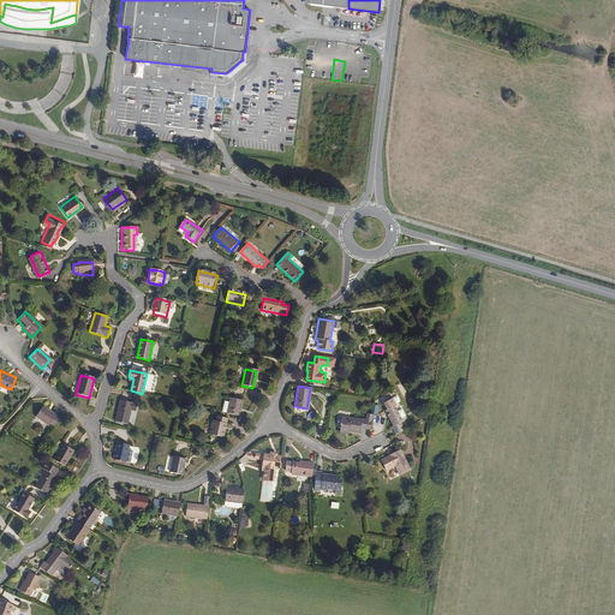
[(402,421),(393,405),(395,404),(392,396),(383,400),(387,407),(386,408),(393,424),(390,425),(395,435),(404,430),(399,422),(402,421)]
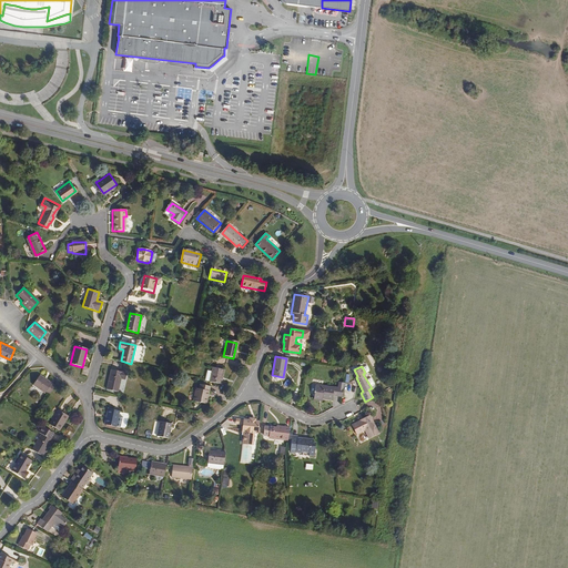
[(209,382),(221,384),(223,371),(212,367),(212,372),(206,371),(204,381),(209,382)]
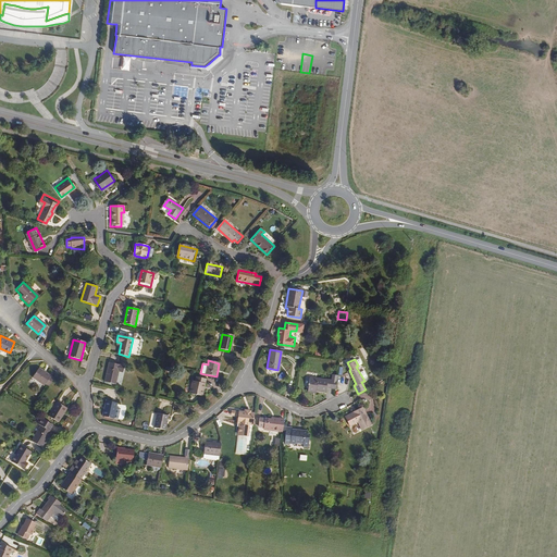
[(115,384),(118,372),(122,373),(124,366),(108,362),(103,381),(115,384)]
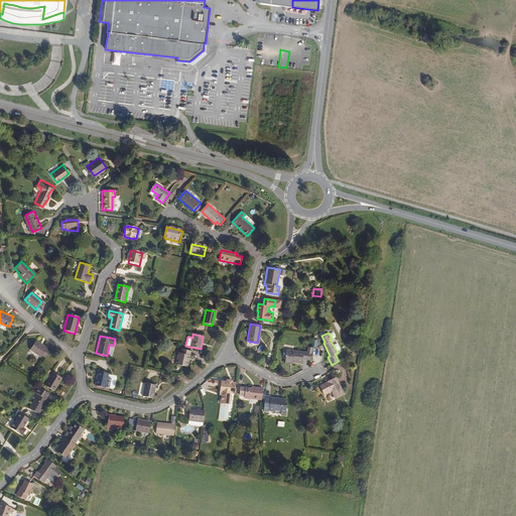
[(35,340),(28,349),(39,357),(41,355),(44,357),(49,350),(35,340)]
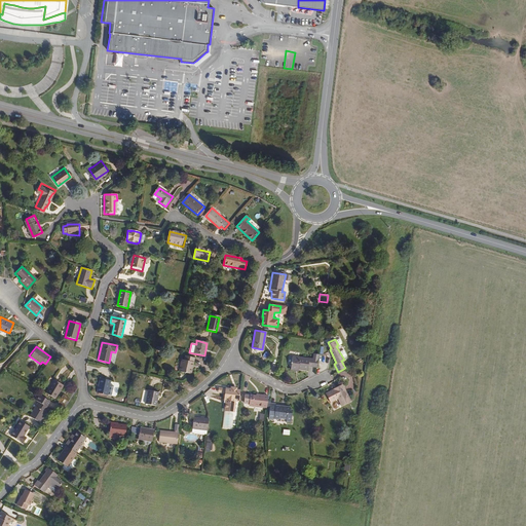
[(316,368),(317,354),(312,354),(312,359),(292,355),(290,370),(297,371),(297,370),(307,371),(308,367),(316,368)]
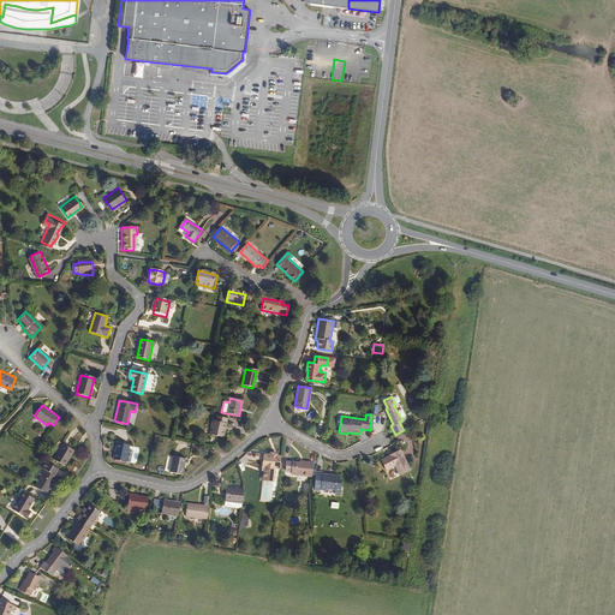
[(222,437),(226,419),(216,417),(215,422),(212,421),(209,435),(222,437)]
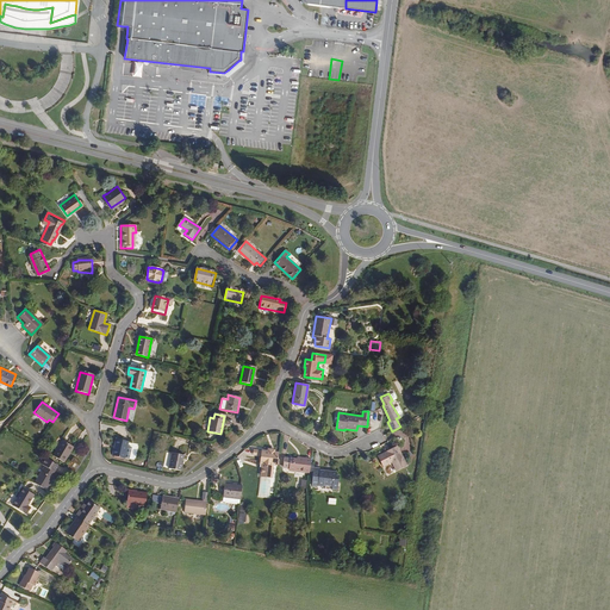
[(125,447),(126,441),(113,439),(111,456),(123,459),(123,458),(125,447)]
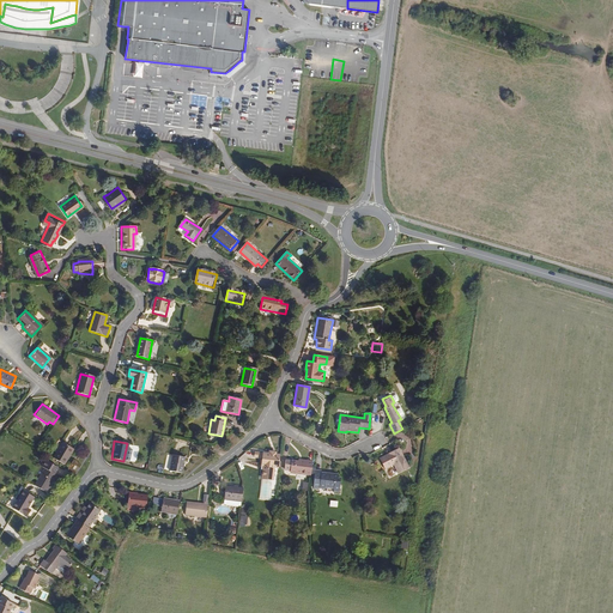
[(61,463),(72,449),(61,442),(52,456),(61,463)]
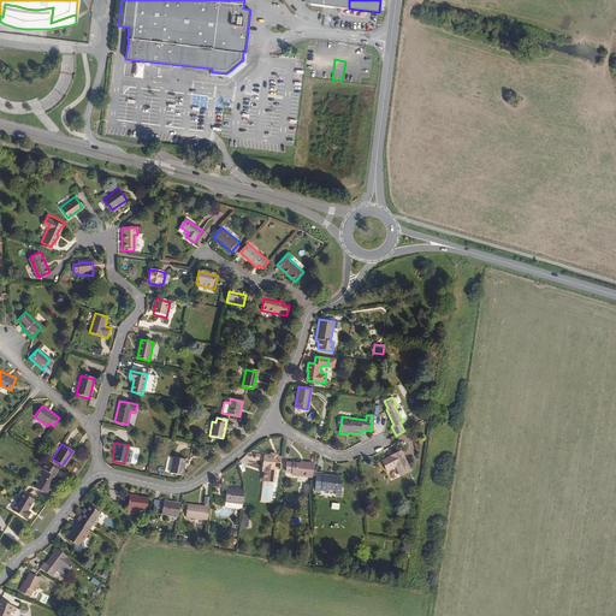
[(415,468),(406,449),(385,460),(390,471),(398,466),(403,474),(415,468)]
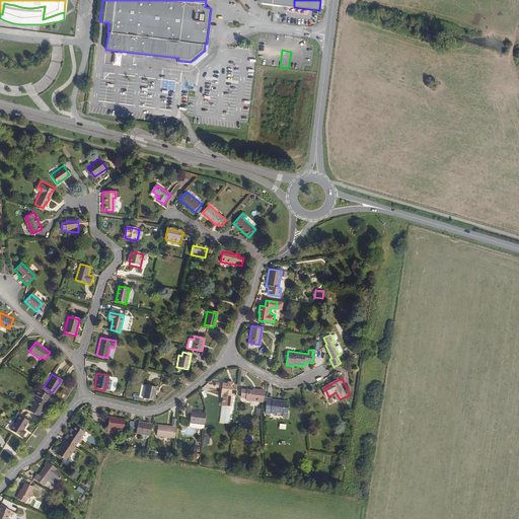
[(235,396),(237,385),(234,385),(227,384),(222,383),(221,395),(223,395),(222,397),(222,402),(232,403),(233,396),(235,396)]
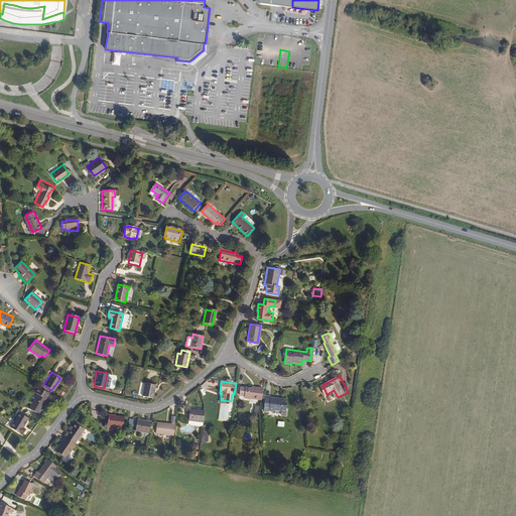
[(152,398),(155,386),(144,384),(141,397),(151,399),(152,398)]
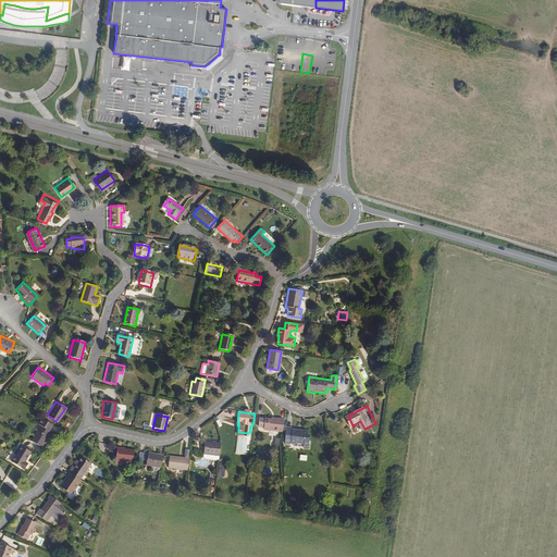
[(39,425),(31,440),(40,446),(50,431),(48,431),(52,424),(39,417),(36,423),(39,425)]
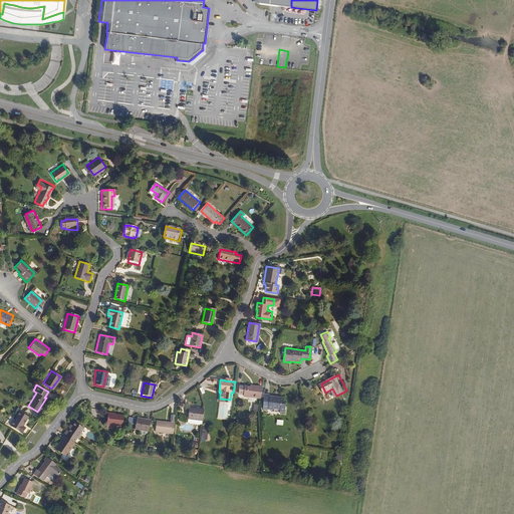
[(260,398),(260,397),(263,397),(262,407),(267,408),(267,407),(279,409),(278,412),(284,412),(285,400),(283,400),(283,397),(274,396),(273,398),(268,397),(268,395),(260,394),(261,387),(255,386),(254,389),(251,389),(251,388),(246,388),(245,396),(260,398)]
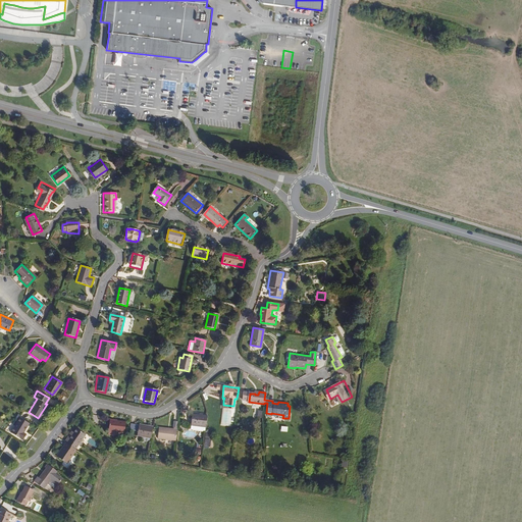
[(206,428),(207,417),(192,415),(191,426),(192,426),(206,428)]
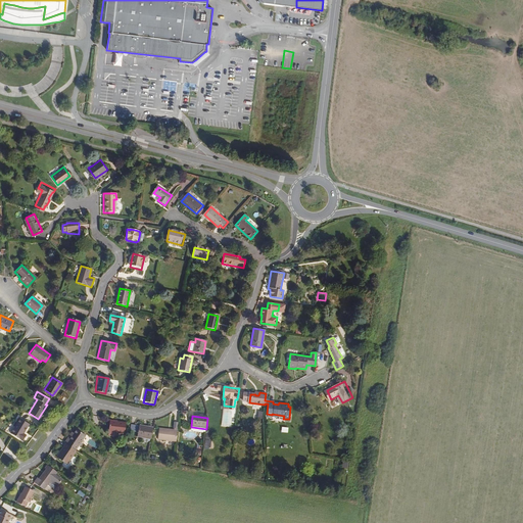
[(19,418),(10,433),(22,440),(26,434),(22,433),(29,424),(19,418)]
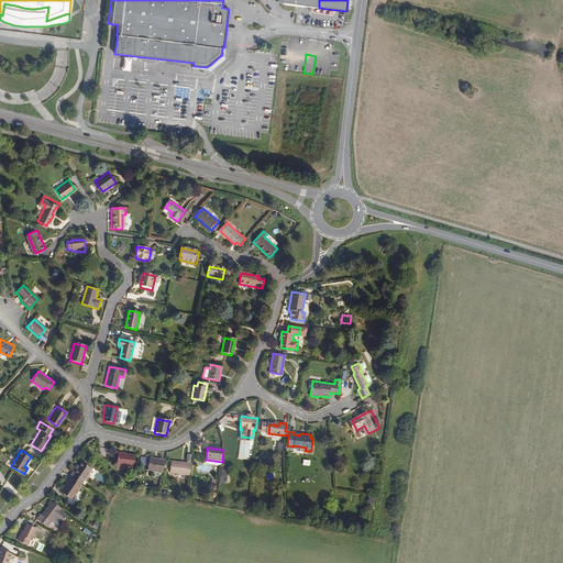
[(133,467),(134,457),(119,454),(117,465),(133,467)]
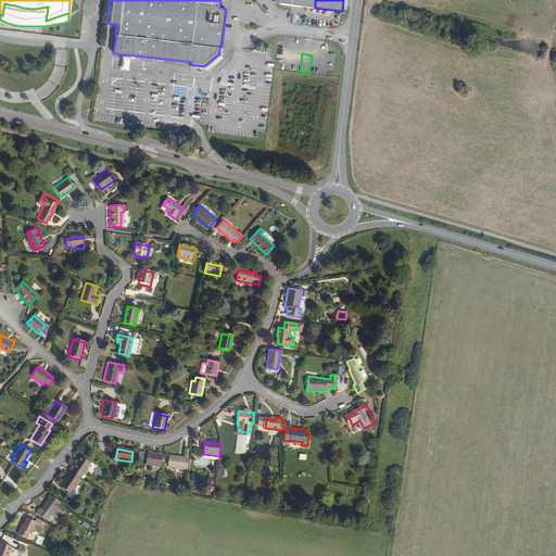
[(160,468),(161,457),(148,454),(146,465),(160,468)]
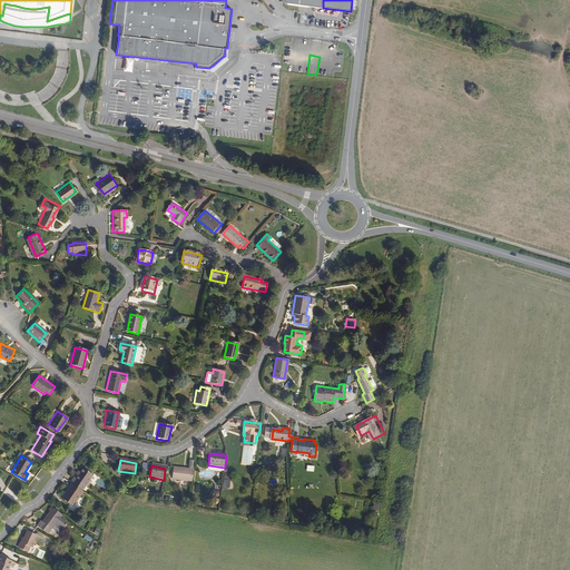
[(192,482),(193,467),(189,467),(188,469),(170,467),(168,479),(192,482)]
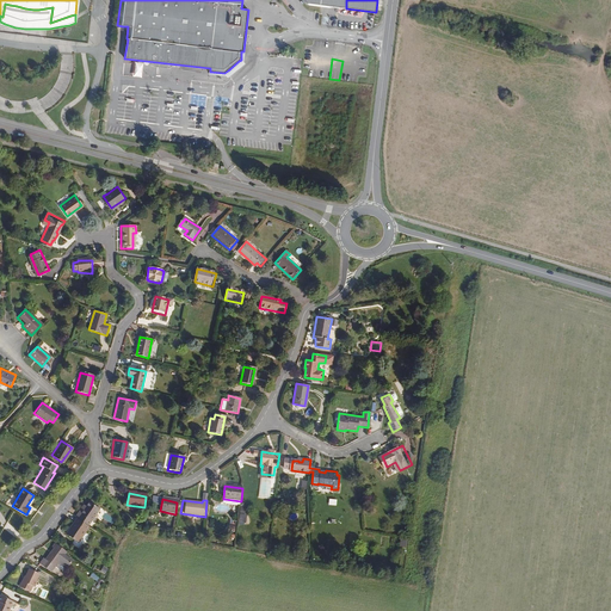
[(86,525),(98,507),(88,501),(82,510),(79,507),(73,517),(75,518),(63,536),(75,544),(87,526),(86,525)]
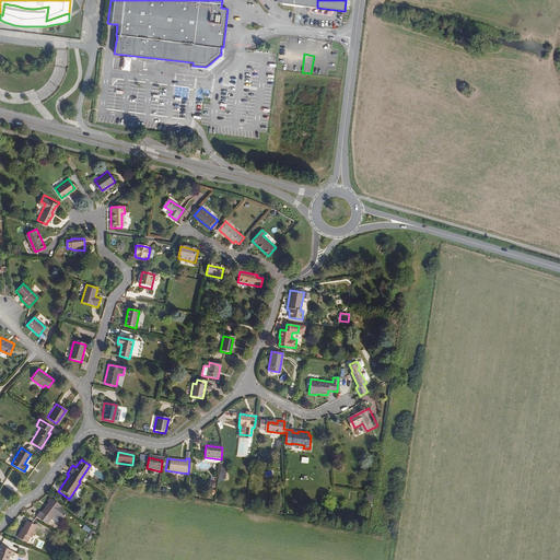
[(49,518),(59,503),(48,496),(45,501),(46,501),(39,512),(37,510),(34,514),(46,522),(48,517),(49,518)]
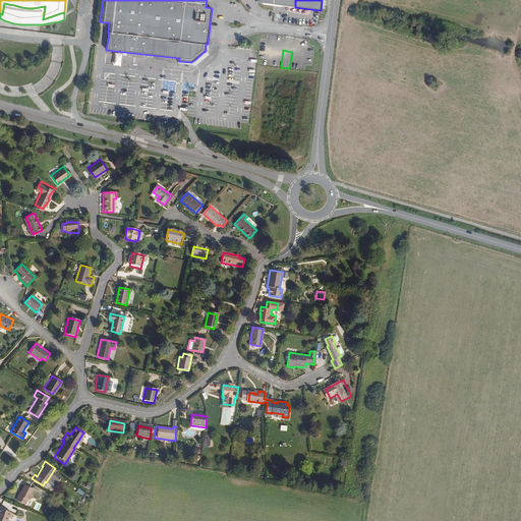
[(30,495),(33,487),(24,483),(20,490),(19,490),(15,499),(24,504),(27,499),(29,499),(31,496),(30,495)]
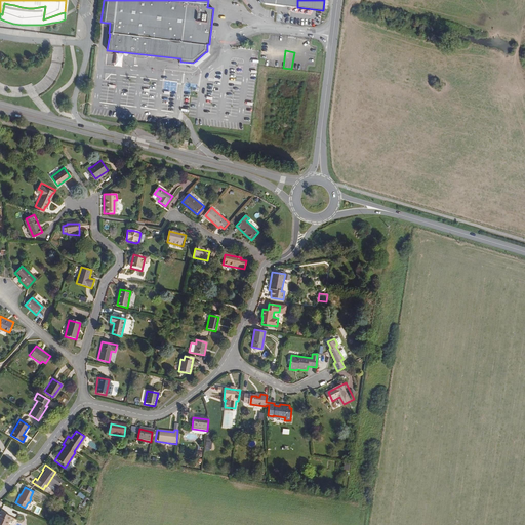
[(11,524),(14,519),(0,512),(0,524),(11,524)]
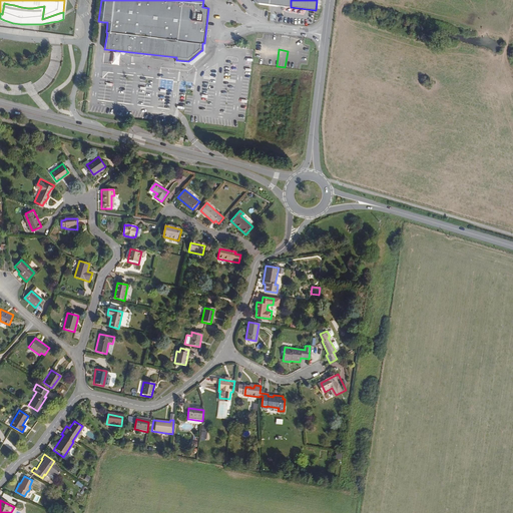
All buildings are outlined.
